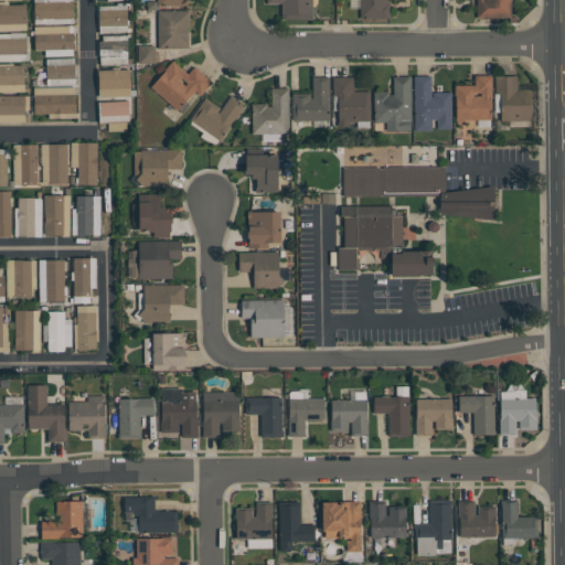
[(281,19),(281,2),(267,2),(267,0),(312,0),(312,19),(281,19)]
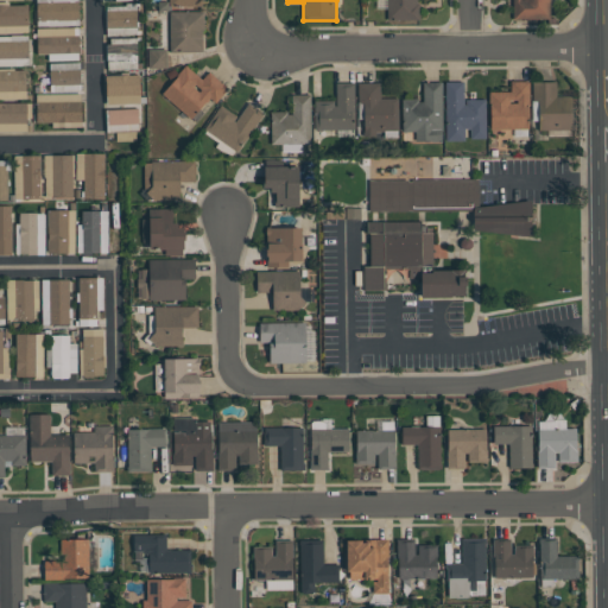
[(387,19),(387,0),(417,0),(417,2),(419,2),(419,19),(387,19)]
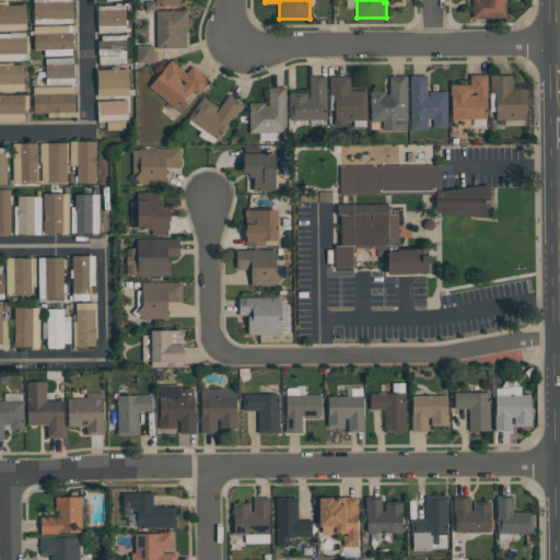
[(473,18),(473,0),(505,0),(506,16),(473,18)]
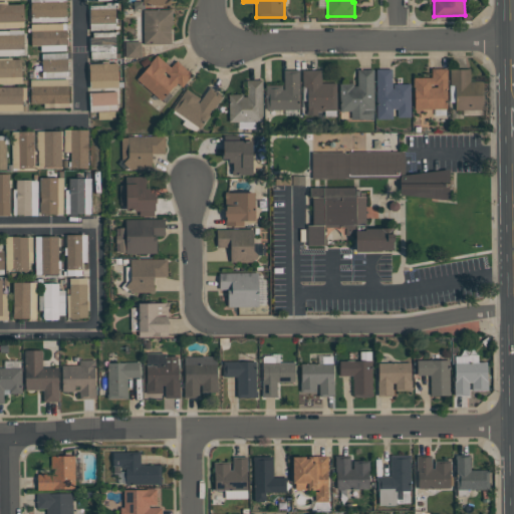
[(31,2),(66,1),(66,16),(64,16),(64,17),(48,17),(48,16),(38,16),(38,17),(33,17),(33,16),(31,16),(31,2)]
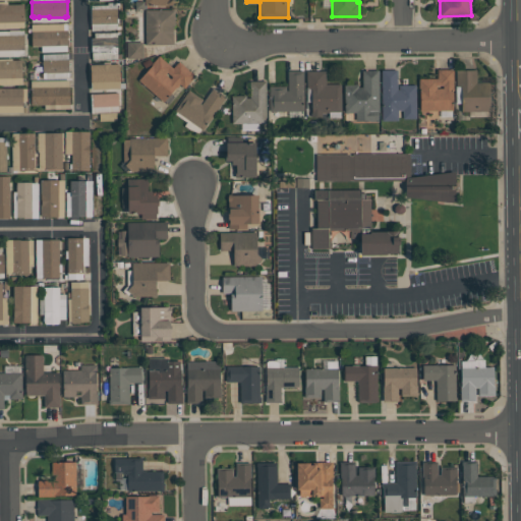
[(0,4),(24,4),(24,21),(0,21),(0,4)]
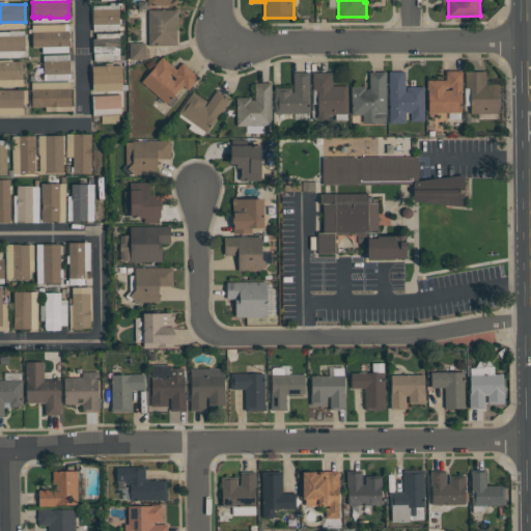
[(119,8),(119,19),(120,19),(120,23),(119,23),(119,24),(93,24),(93,8),(119,8)]
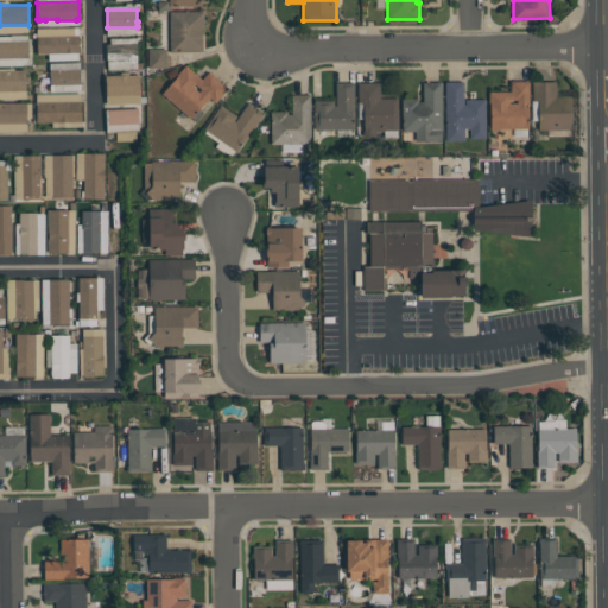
[(170,51),(170,12),(203,11),(204,31),(202,31),(203,51),(170,51)]
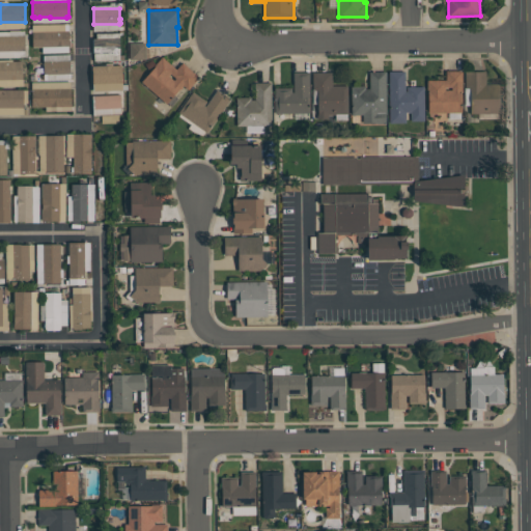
[(32,31),(68,30),(68,46),(33,47),(32,31)]
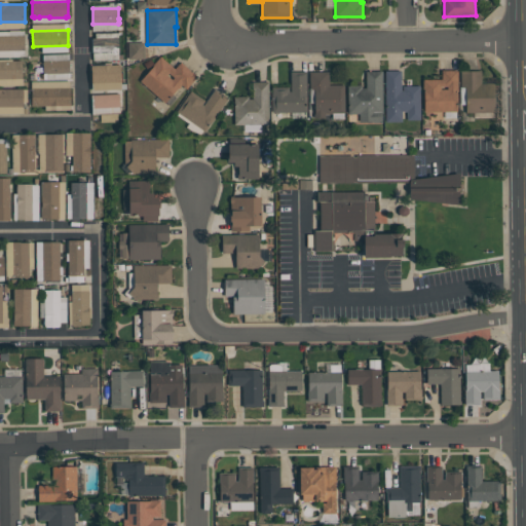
[(0,34),(24,34),(25,50),(0,50),(0,34)]
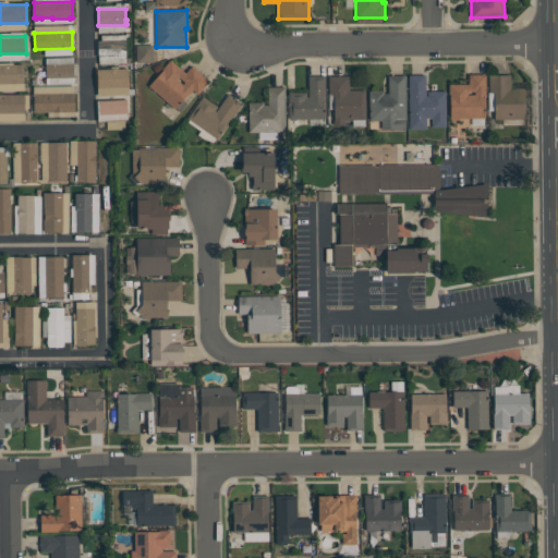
[(125,56),(98,56),(98,39),(125,39),(125,56)]
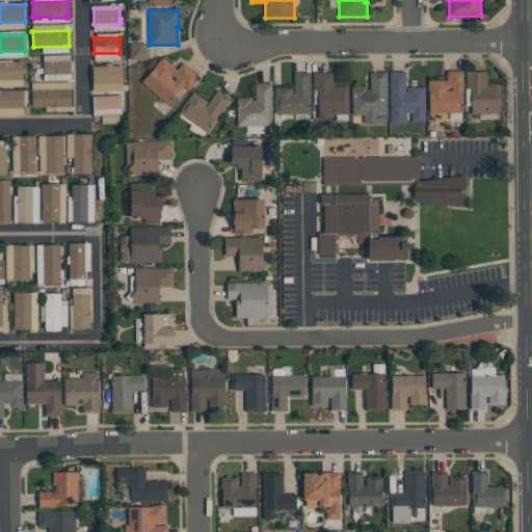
[(130,59),(130,43),(145,43),(145,59),(130,59)]
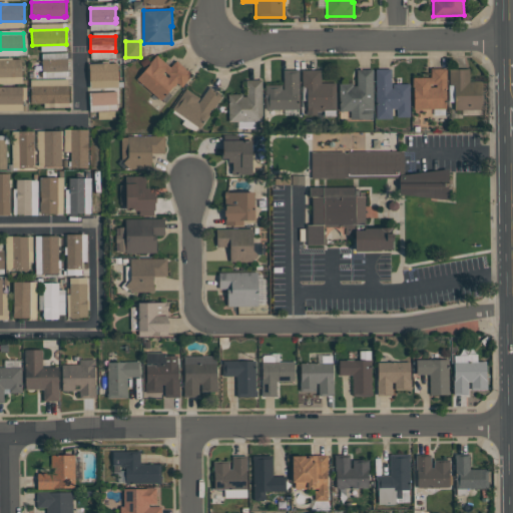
[(136,79),(149,64),(148,64),(156,54),(170,67),(176,60),(192,74),(181,87),(176,82),(160,100),(136,79)]
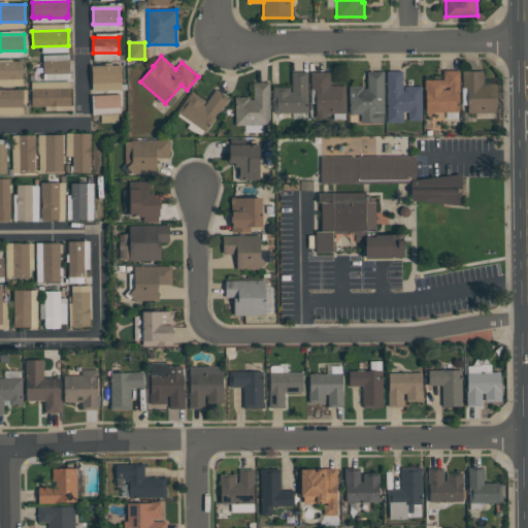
[(43,61),(69,60),(70,72),(43,74),(43,61)]
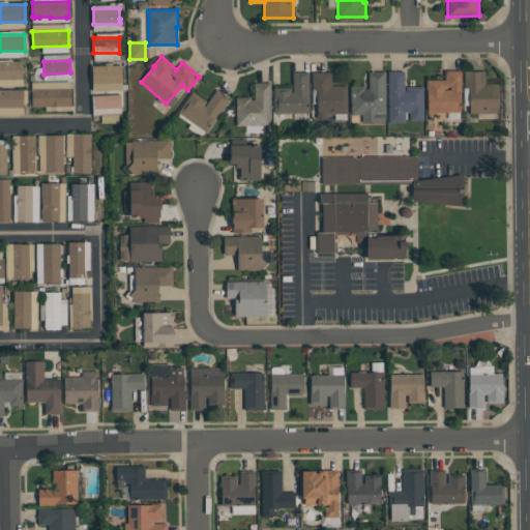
[(0,79),(0,61),(22,61),(23,79),(0,79)]
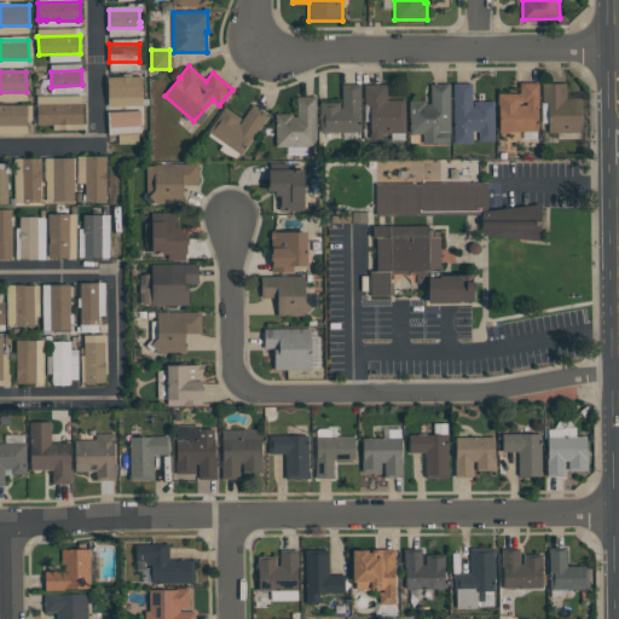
[(108,76),(142,75),(143,97),(109,98),(108,76)]
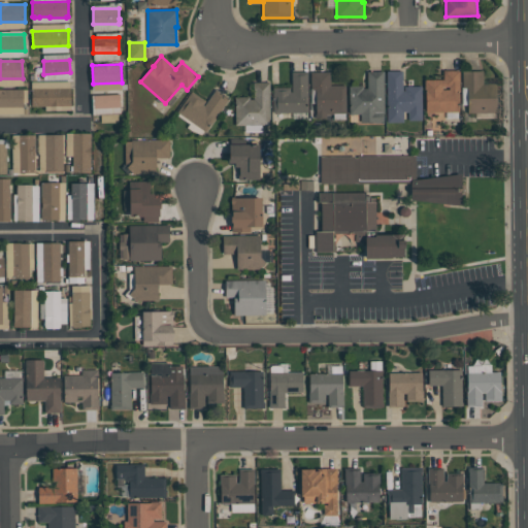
[(424,79),(443,79),(443,70),(460,70),(460,93),(459,93),(459,111),(426,111),(426,92),(424,92),(424,79)]
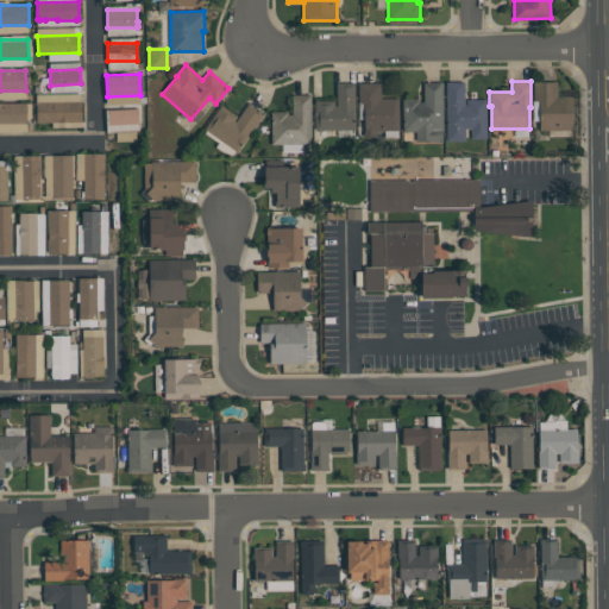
[(572,130),(539,130),(539,104),(538,104),(538,101),(533,101),(533,81),(557,82),(557,95),(572,95),(572,130)]
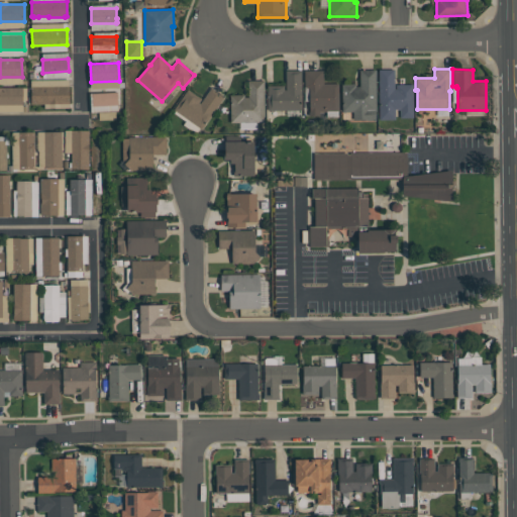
[(310,115),(310,90),(308,90),(308,87),(304,87),(304,70),(323,70),(323,84),(338,84),(338,112),(319,112),(319,115),(310,115)]
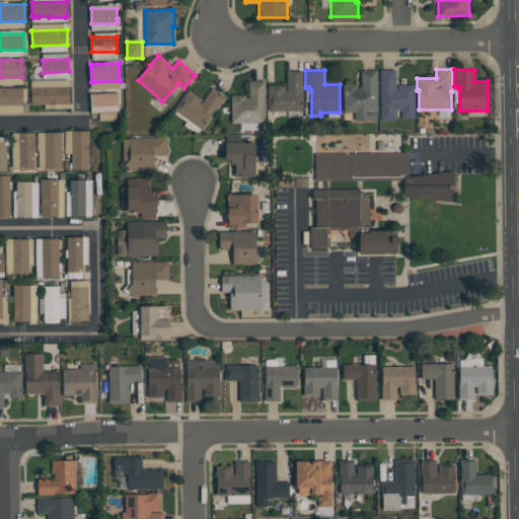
[(377,70),(377,109),(376,109),(376,121),(368,121),(368,120),(354,120),(354,113),(343,113),(343,84),(357,84),(357,86),(361,86),(361,70),(377,70)]
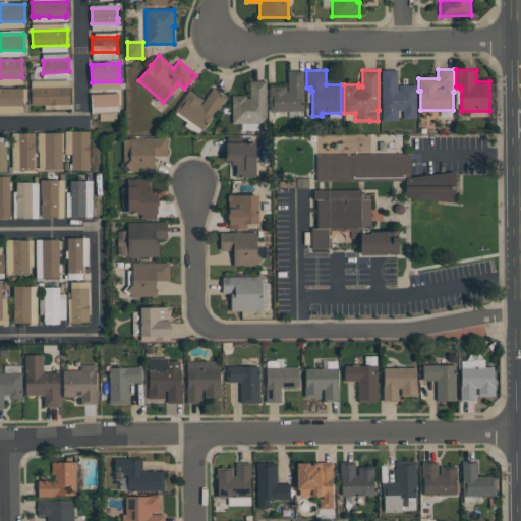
[(416,118),(403,118),(403,110),(398,110),(398,120),(382,121),(382,70),(398,70),(398,89),(399,89),(399,84),(416,84),(416,118)]
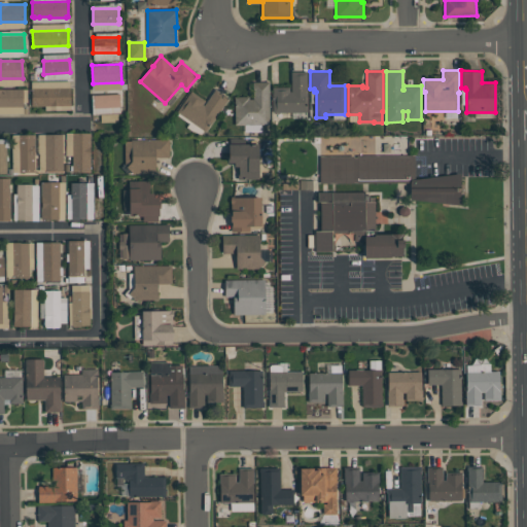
[(307,72),(307,112),(273,112),(272,86),(289,86),(289,92),(291,92),(291,72),(307,72)]
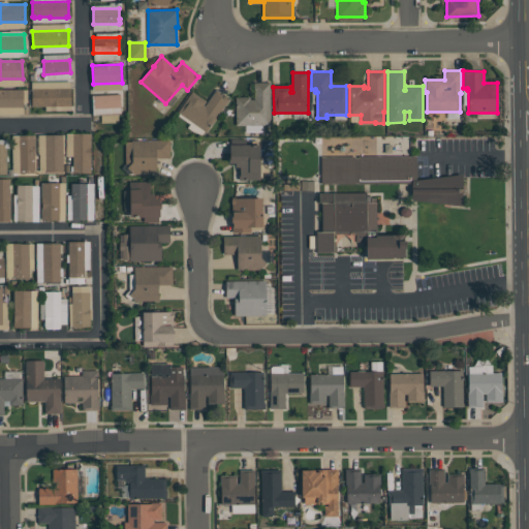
[(271,125),(236,125),(236,97),(250,97),(250,99),(254,99),(254,82),(271,82),(271,125)]
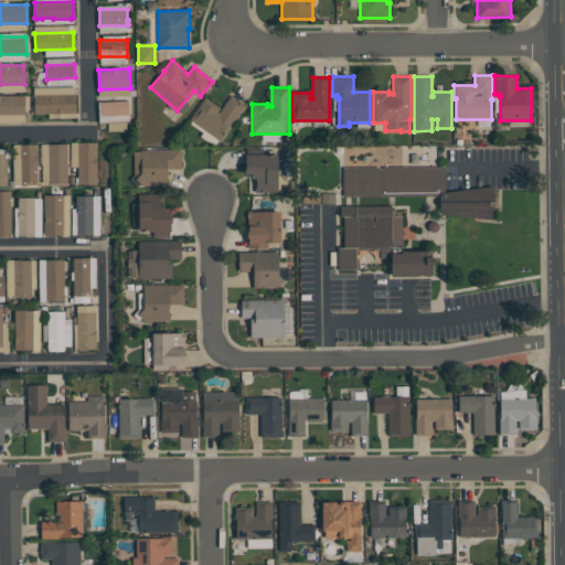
[(34,114),(34,94),(75,94),(75,113),(34,114)]
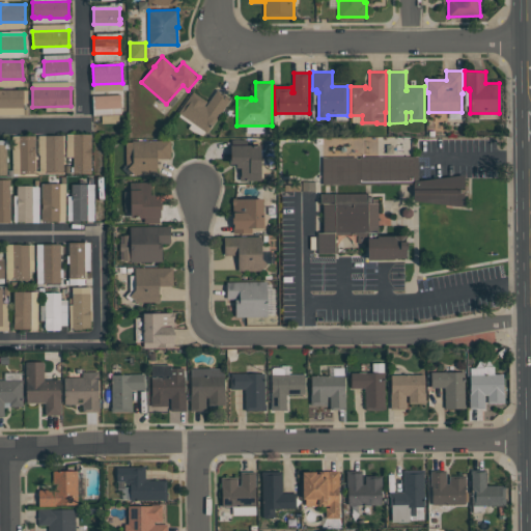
[(0,89),(23,89),(23,108),(0,108),(0,89)]
